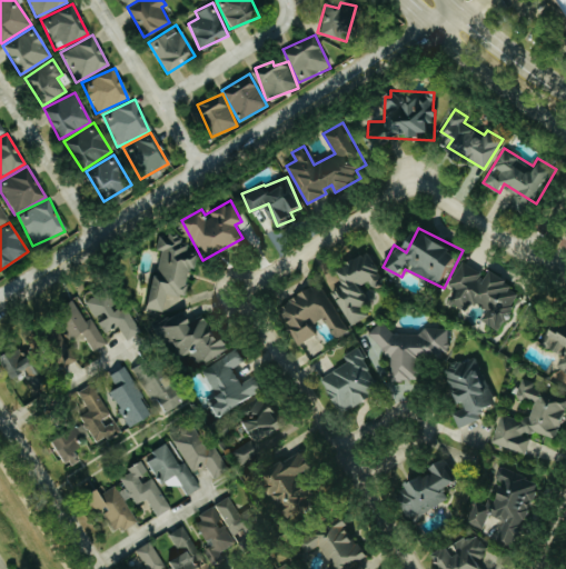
[(161,250),(147,306),(174,312),(178,295),(185,297),(198,245),(160,235),(156,249),(161,250)]
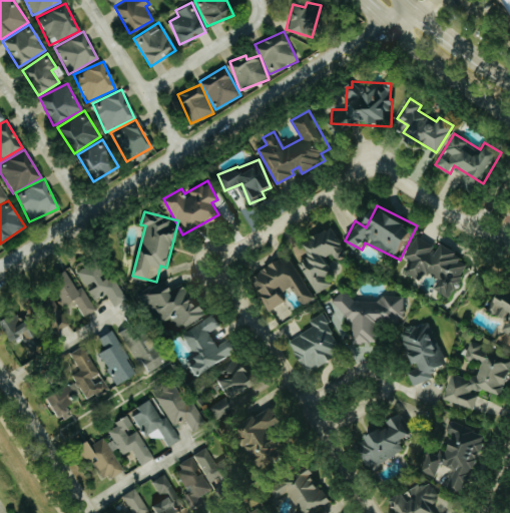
[(304,241),(310,255),(299,262),(313,293),(332,285),(327,274),(334,272),(328,260),(344,251),(334,228),(304,241)]
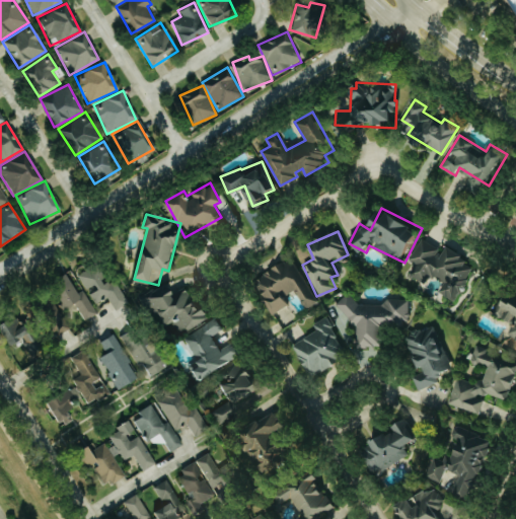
[(409,273),(424,282),(429,274),(444,283),(439,291),(453,300),(475,265),(446,247),(443,251),(422,238),(409,258),(416,263),(409,273)]
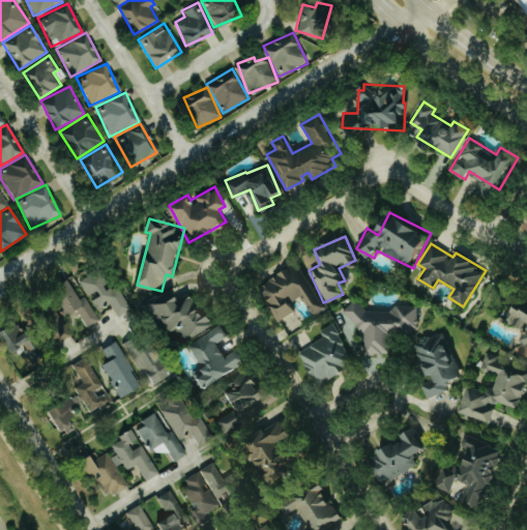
[(281,320),(296,311),(291,300),(301,295),(313,315),(322,310),(297,264),(261,285),(281,320)]
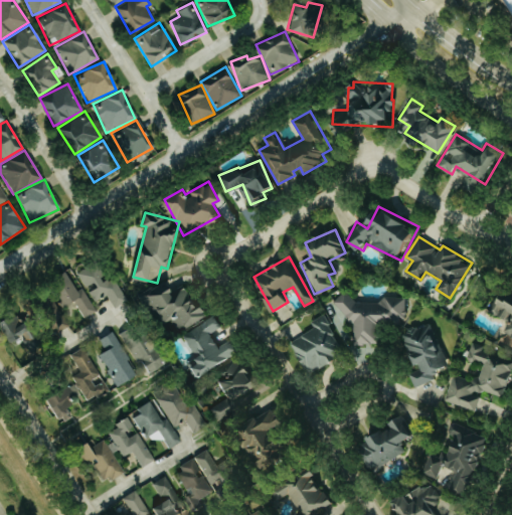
[(113,277),(107,281),(95,261),(84,267),(96,287),(89,292),(95,302),(107,295),(114,308),(126,300),(113,277)]
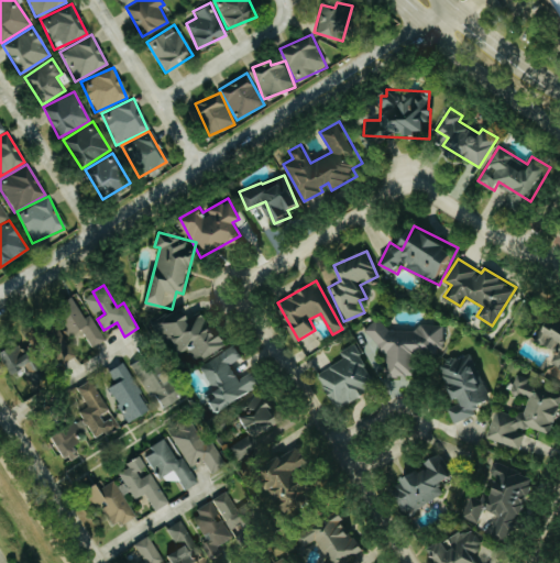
[(90,315),(84,318),(73,297),(57,305),(73,333),(81,329),(92,348),(105,341),(90,315)]
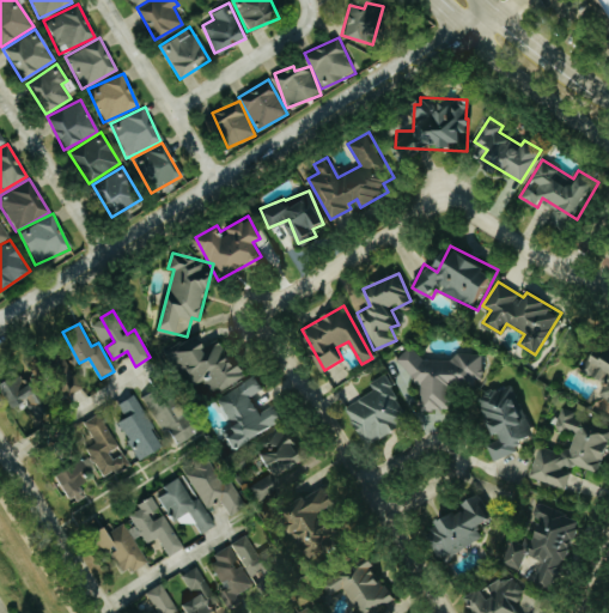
[(249,377),(243,363),(233,366),(223,338),(203,345),(200,337),(166,350),(176,371),(188,366),(194,384),(206,380),(211,393),(249,377)]
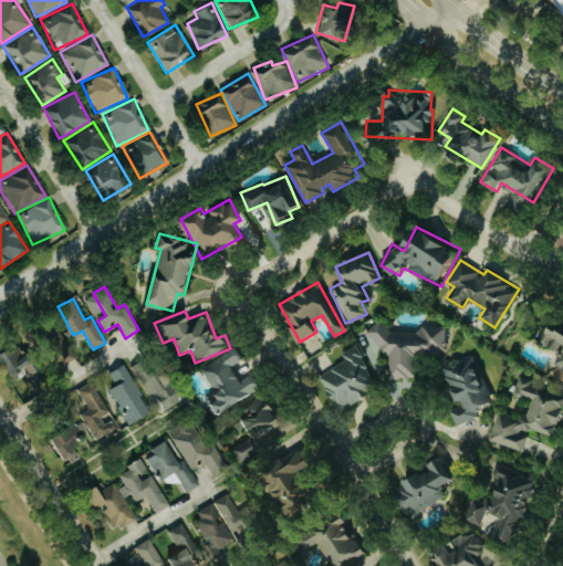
[(447,326),(424,326),(417,331),(393,331),(381,318),(367,331),(379,345),(379,349),(393,363),(393,377),(418,377),(418,353),(441,353),(447,347),(447,326)]
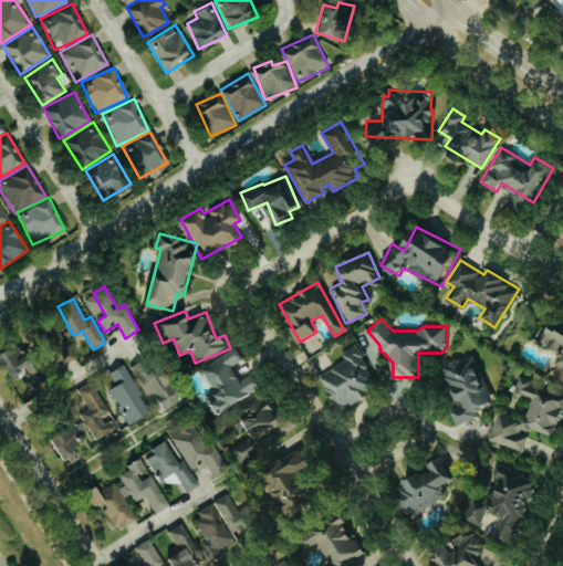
[(554,363),(562,367),(562,329),(559,327),(548,344),(561,353),(554,363)]
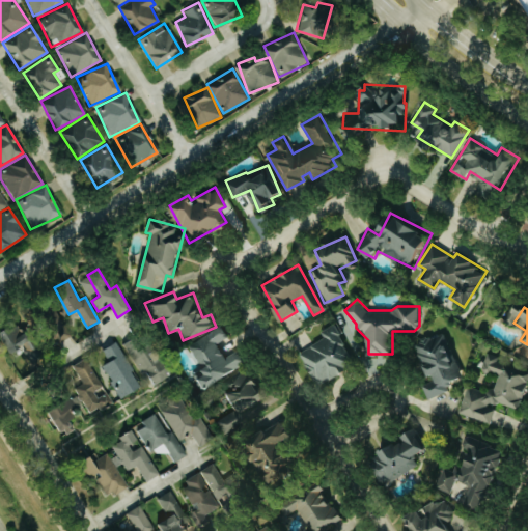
[(10,354),(22,350),(30,367),(43,361),(26,324),(2,335),(10,354)]
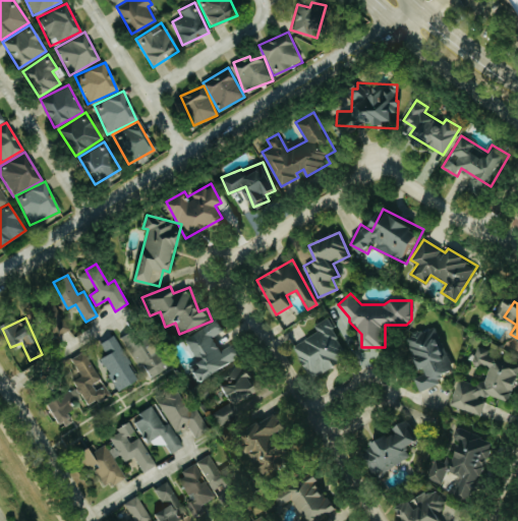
[(295,344),(311,378),(349,358),(328,317),(314,325),(319,333),(295,344)]
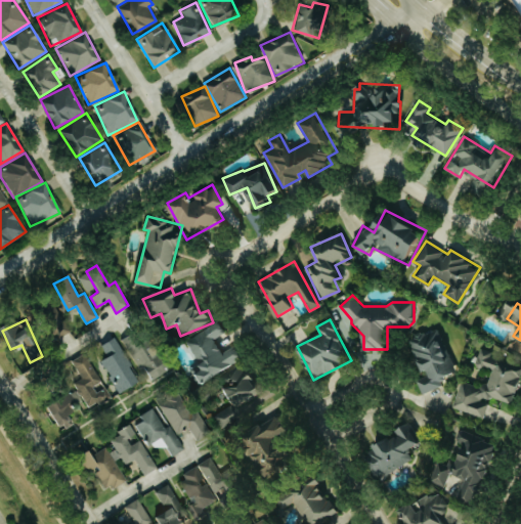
[(185,340),(198,362),(198,363),(201,369),(196,374),(201,384),(244,359),(235,345),(224,352),(216,338),(226,332),(220,320),(185,340)]
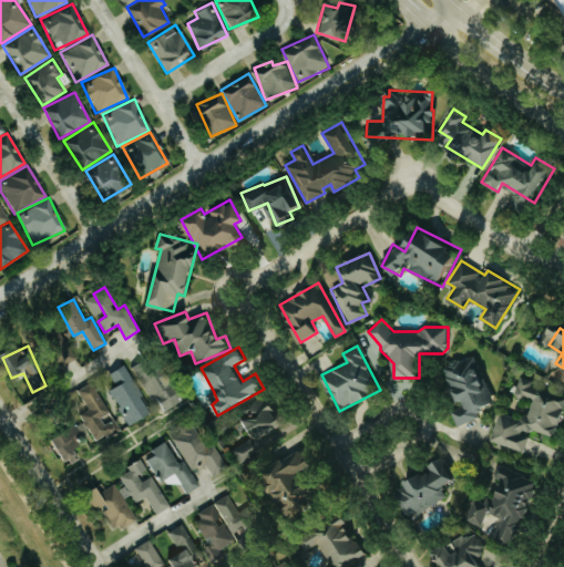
[(493,404),(475,354),(442,366),(449,385),(455,383),(463,406),(453,411),(459,425),(480,418),(477,410),(493,404)]
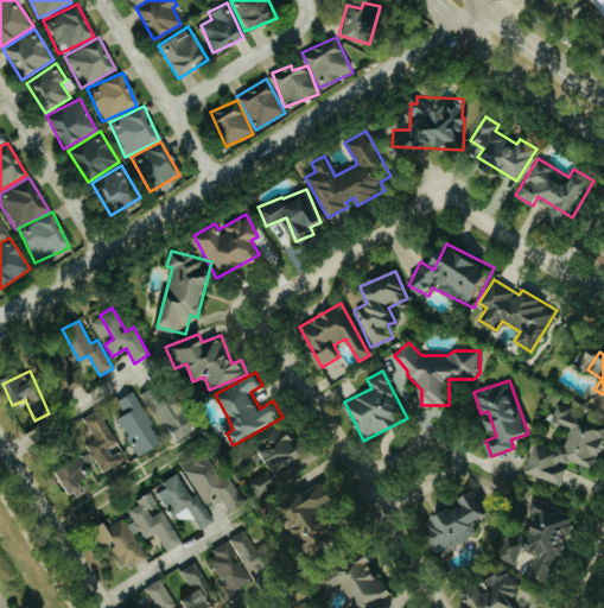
[(195,429),(173,391),(160,398),(154,387),(142,394),(171,443),(195,429)]
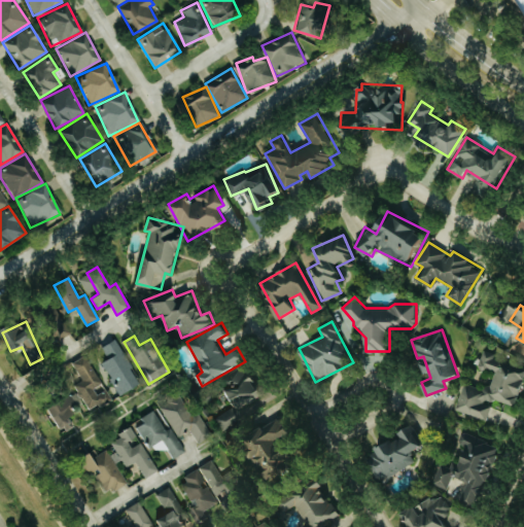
[(119,396),(141,384),(115,339),(100,348),(106,360),(101,362),(119,396)]
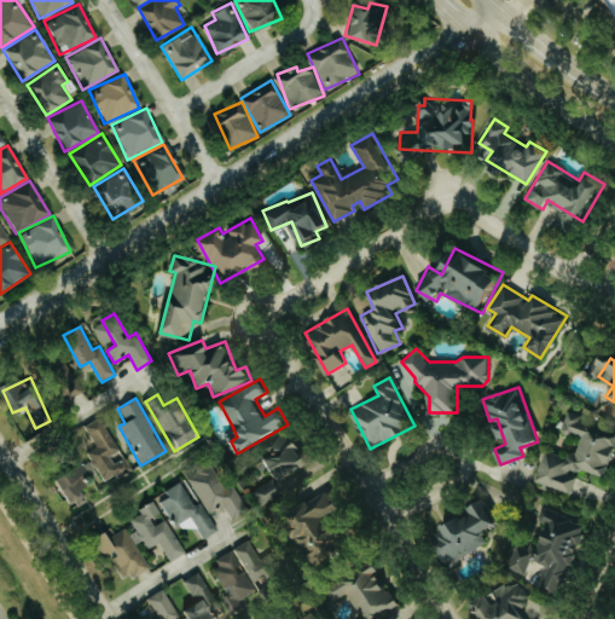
[(534,479),(580,495),(587,475),(603,481),(614,447),(614,432),(567,415),(562,431),(581,438),(574,457),(546,447),(534,479)]
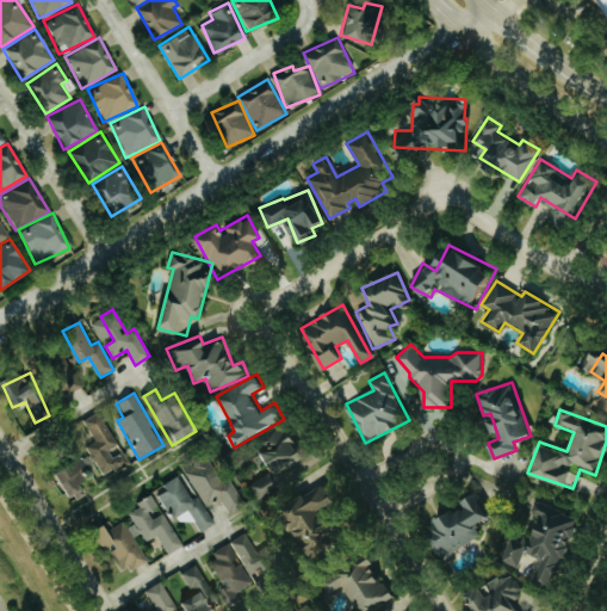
[(84,420),(94,440),(86,446),(103,475),(128,461),(123,451),(113,457),(109,449),(117,444),(99,412),(84,420)]
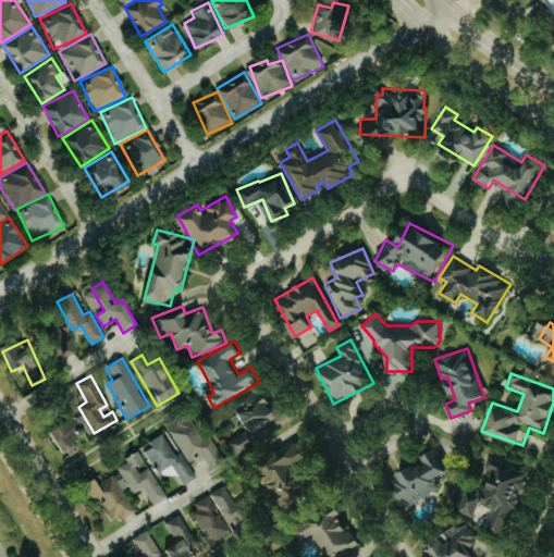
[(234,454),(271,434),(266,423),(277,418),(259,386),(236,398),(243,409),(237,411),(247,431),(228,441),(234,454)]
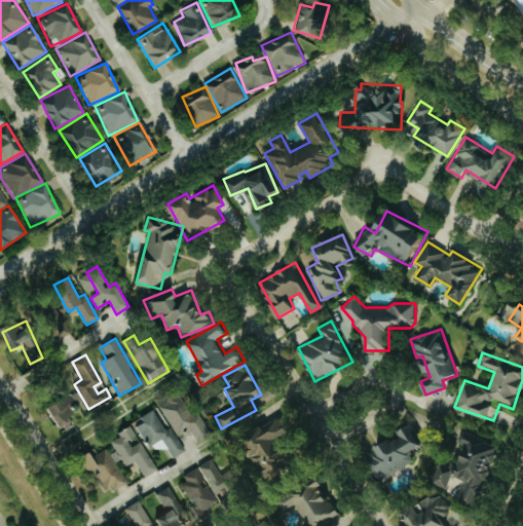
[(198,411),(190,415),(180,393),(159,403),(176,437),(190,429),(196,443),(210,436),(198,411)]
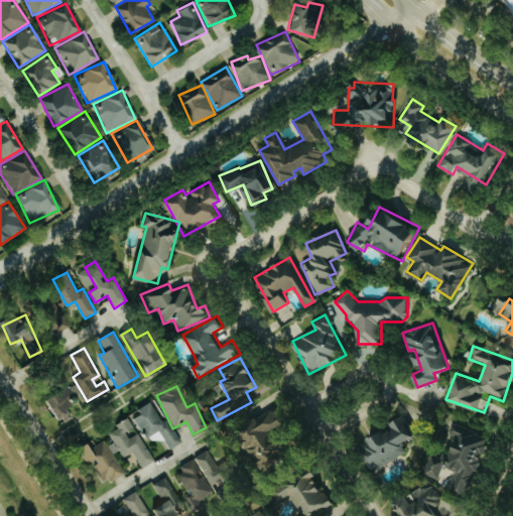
[(73,416),(68,409),(74,405),(63,391),(48,401),(63,423),(73,416)]
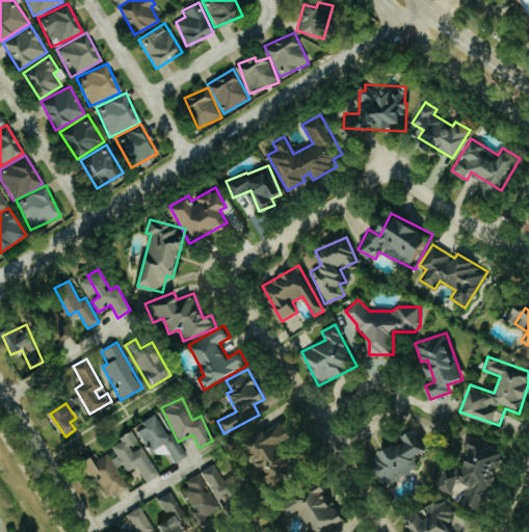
[(174,463),(186,456),(173,432),(167,435),(155,414),(135,426),(150,452),(163,445),(174,463)]
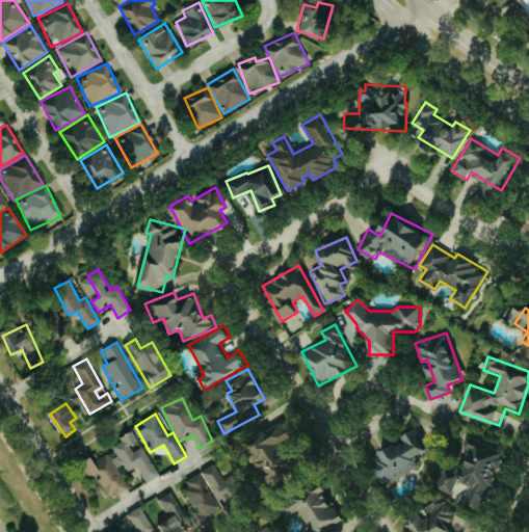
[(269,478),(284,475),(283,468),(289,467),(288,461),(291,460),(287,440),(292,439),(291,430),(285,431),(284,425),(260,429),(269,478)]
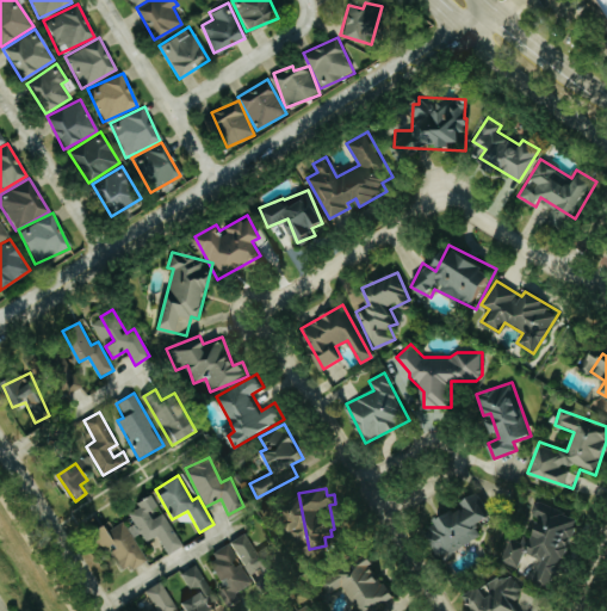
[(493,517),(478,493),(463,503),(465,505),(426,529),(443,557),(482,535),(476,526),(493,517)]
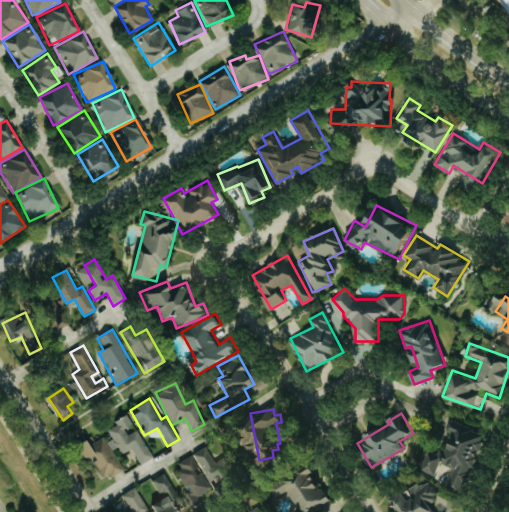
[(152,458),(127,415),(103,429),(114,448),(117,446),(122,454),(131,449),(140,465),(152,458)]
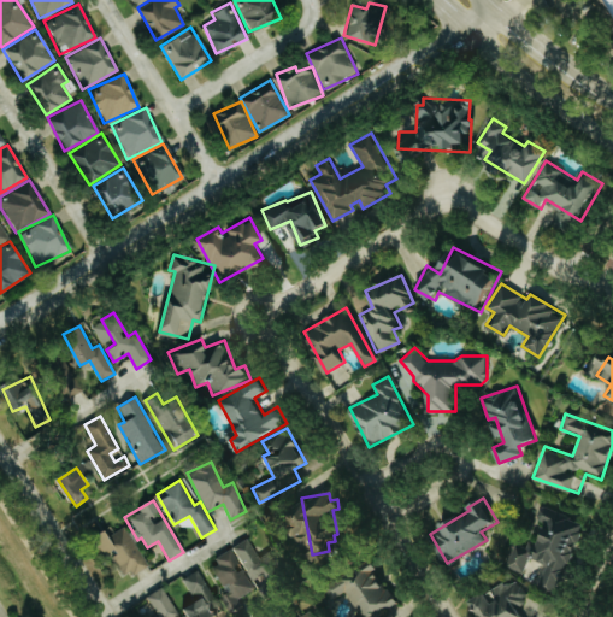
[(555,592),(588,527),(541,504),(535,517),(546,523),(535,544),(529,541),(525,547),(516,542),(505,564),(526,575),(534,558),(547,564),(537,583),(555,592)]
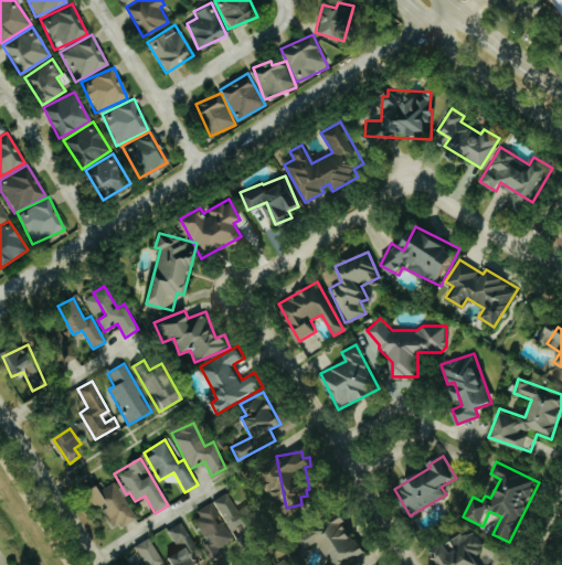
[(135,516),(114,481),(99,490),(96,486),(86,492),(94,505),(97,503),(114,530),(135,516)]
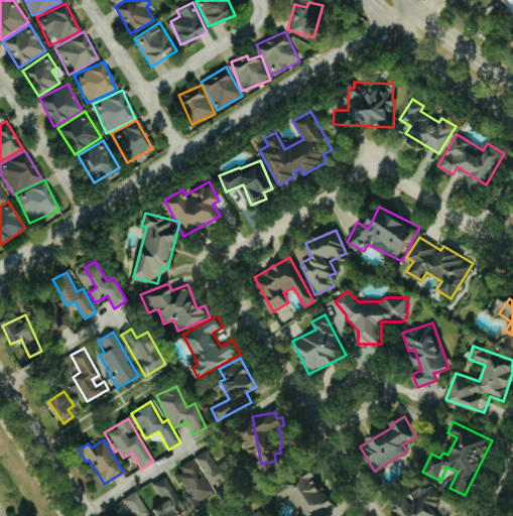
[(221,500),(242,488),(227,461),(217,467),(208,449),(196,457),(221,500)]
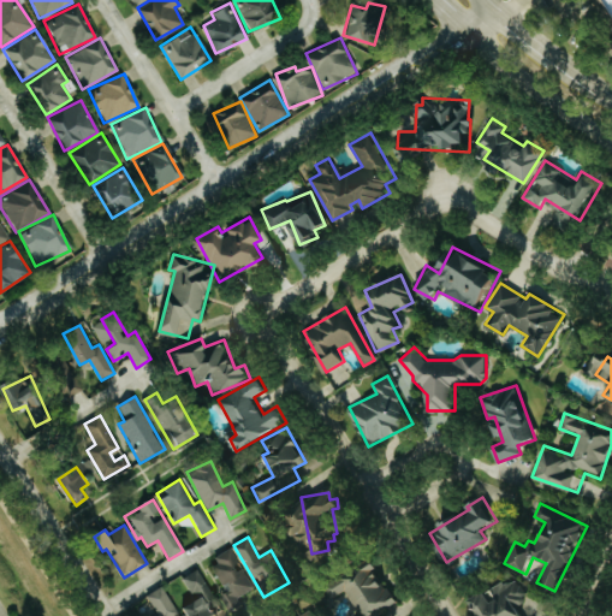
[(227,592),(220,596),(227,609),(241,602),(238,596),(254,587),(232,548),(209,560),(227,592)]
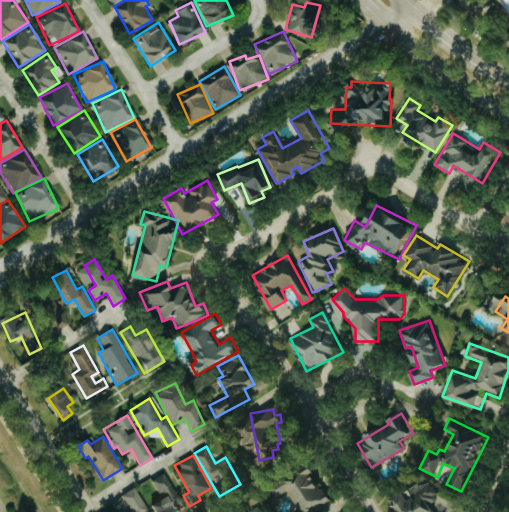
[(151,480),(162,499),(153,504),(157,511),(180,511),(185,509),(163,473),(151,480)]
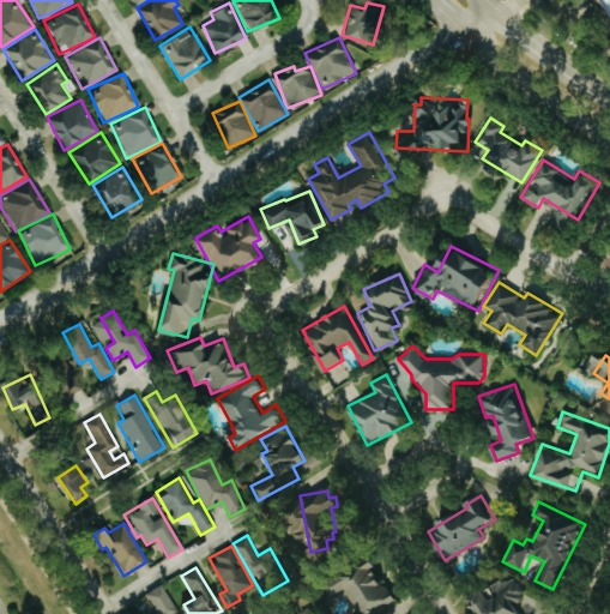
[(345,583),(357,613),(363,613),(392,602),(379,569),(345,583)]
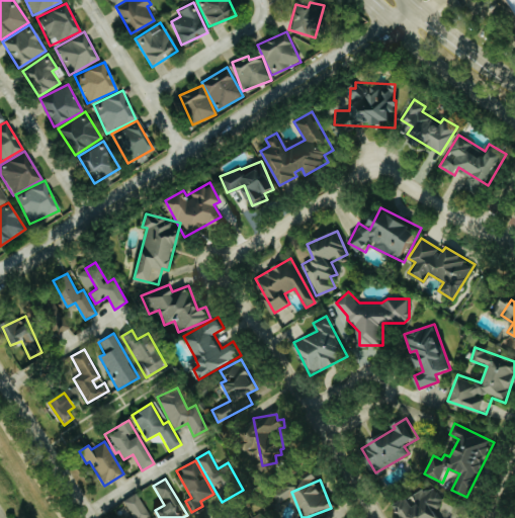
[(445,517),(431,487),(414,495),(415,496),(400,503),(407,517),(445,517)]
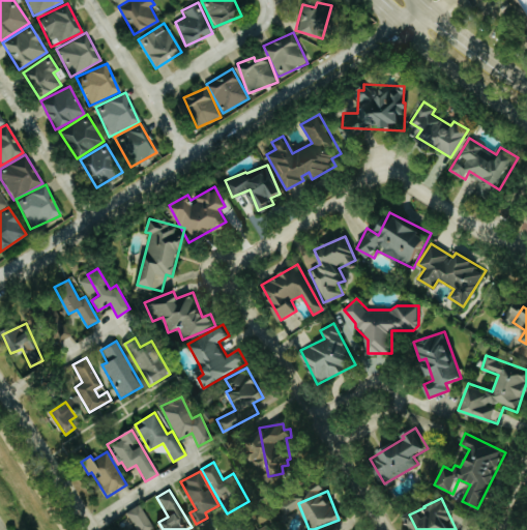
[(151,529),(153,529),(140,504),(125,512),(135,529),(132,529),(151,529)]
